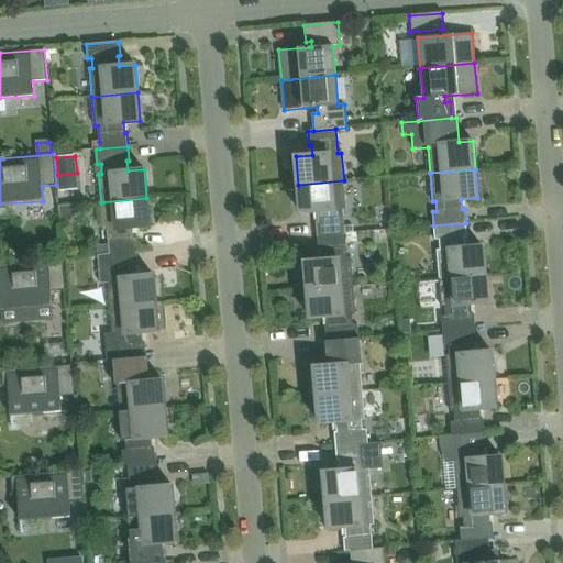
[(346,209),(344,180),(298,185),(300,213),(317,211),(318,222),(316,222),(317,236),(345,233),(343,209),(346,209)]
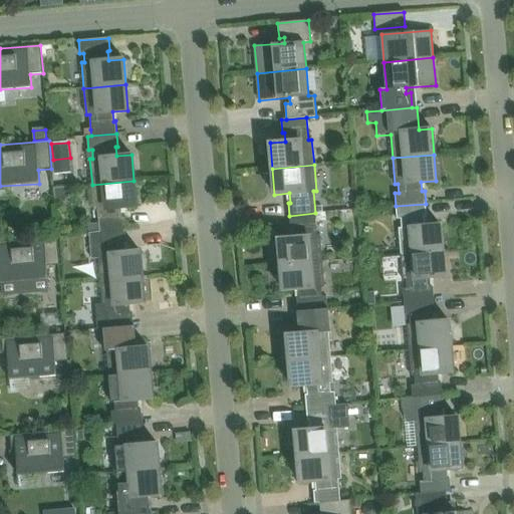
[(137,207),(134,181),(92,185),(94,210),(97,210),(99,232),(125,230),(124,217),(121,217),(120,208),(137,207)]
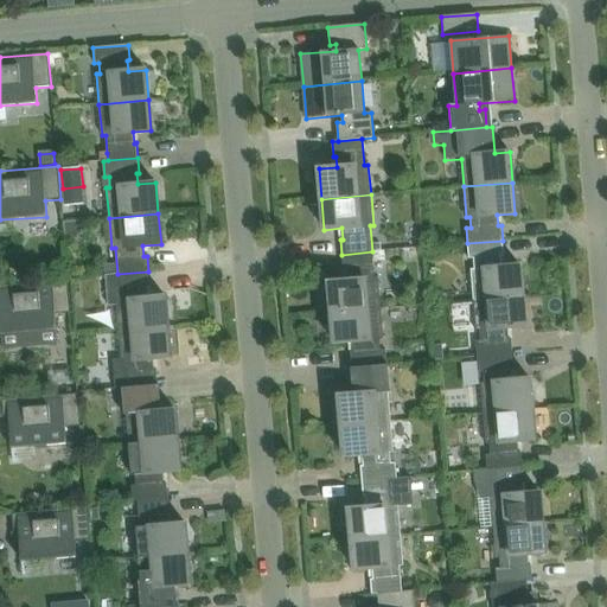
[(471,269),(473,300),(523,295),(519,266),(502,267),(500,256),(504,256),(503,241),(467,243),(468,259),(473,259),(474,269),(471,269)]
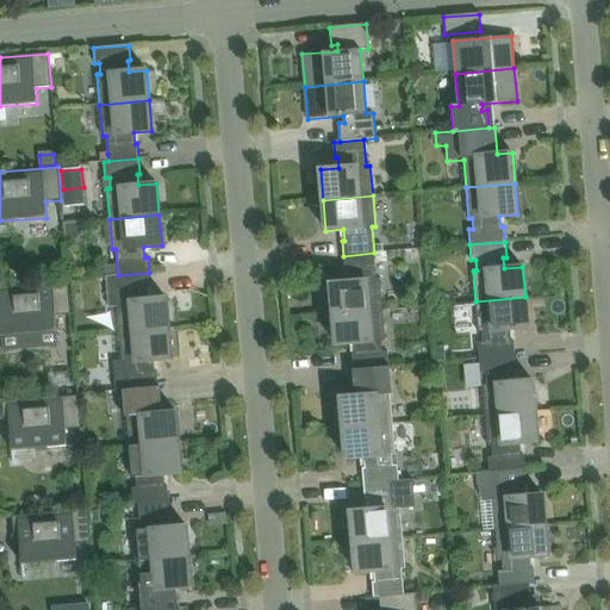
[(330,284),(332,315),(383,310),(380,279),(377,279),(374,253),(343,256),(344,272),(347,271),(348,282),(330,284)]
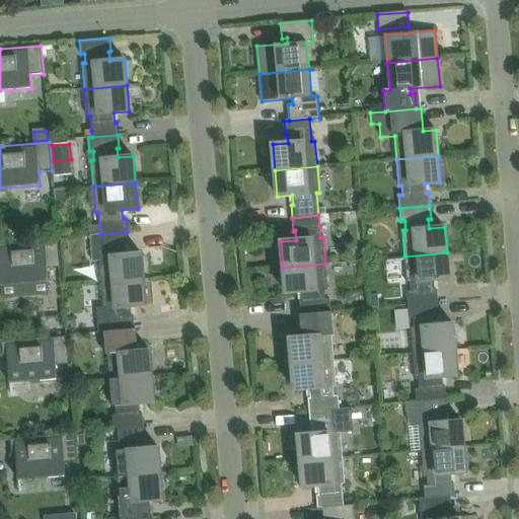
[(329,215),(319,216),(320,224),(329,223),(329,215)]
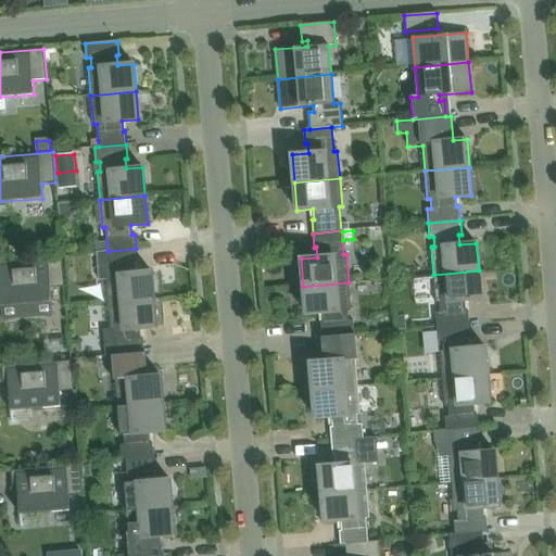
[(100,279),(106,279),(109,303),(154,300),(151,272),(135,273),(134,263),(137,263),(136,249),(108,251),(103,251),(98,252),(100,279)]
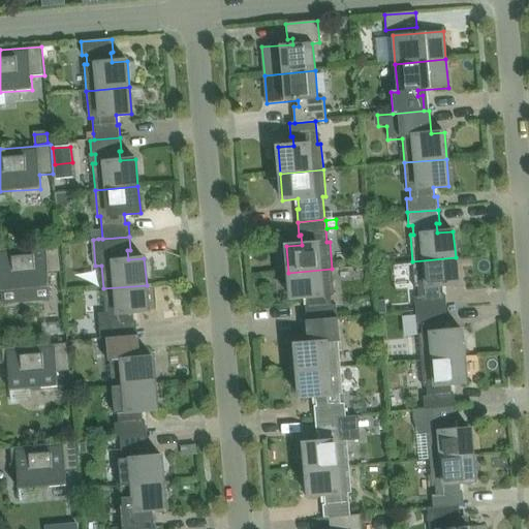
[(59,244),(0,249),(0,277),(2,304),(4,303),(3,291),(50,287),(48,274),(62,273),(59,244)]
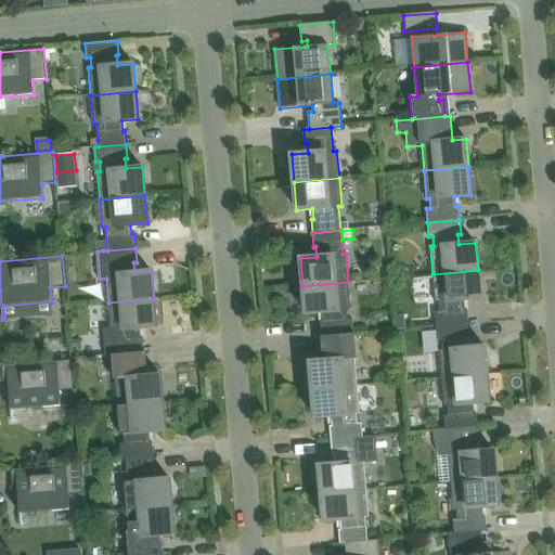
[(435,312),(436,326),(468,323),(467,310),(464,310),(464,300),(480,298),(478,270),(433,274),(435,302),(438,301),(439,312),(435,312)]
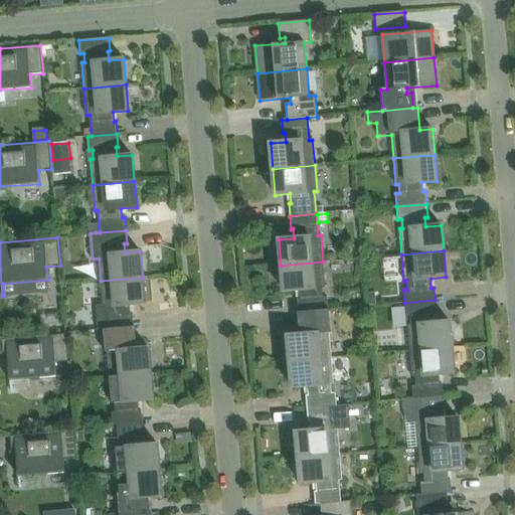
[(297,299),(298,312),(327,310),(328,310),(327,297),(323,297),(322,288),(325,288),(323,262),(281,266),(284,291),(299,290),(300,299),(297,299)]
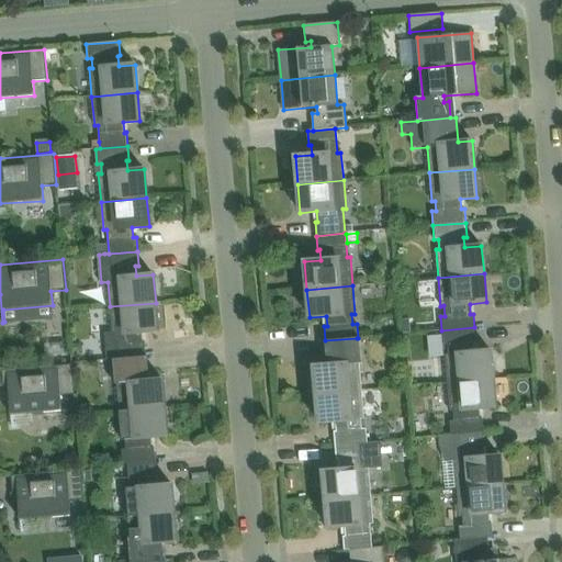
[(158,332),(156,303),(110,306),(112,332),(105,333),(108,359),(113,359),(146,356),(145,343),(143,343),(142,333),(158,332)]
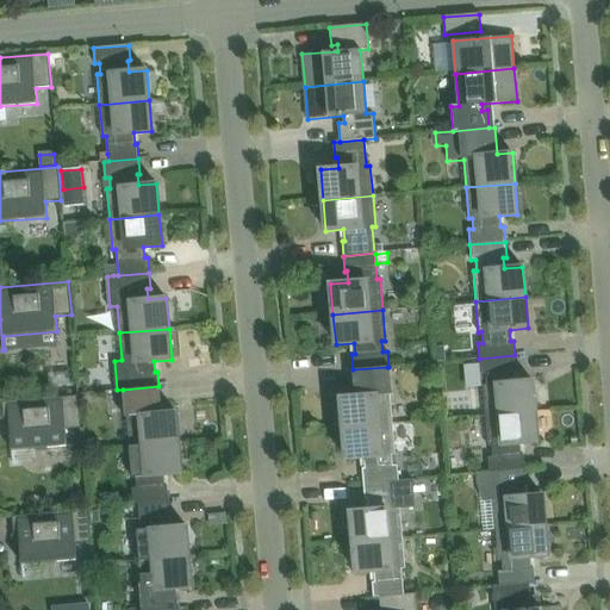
[(435,348),(435,362),(444,361),(444,347),(435,348)]
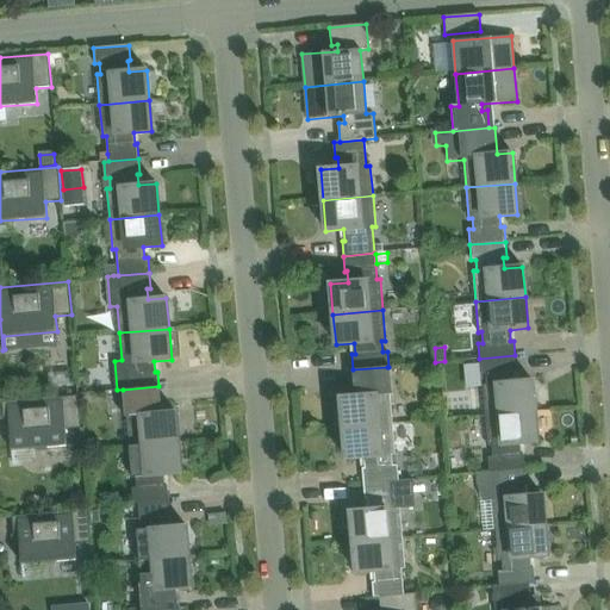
[(483,385),(486,416),(535,411),(533,380),(515,383),(514,371),(516,371),(515,355),(479,359),(481,374),(486,373),(486,385),(483,385)]
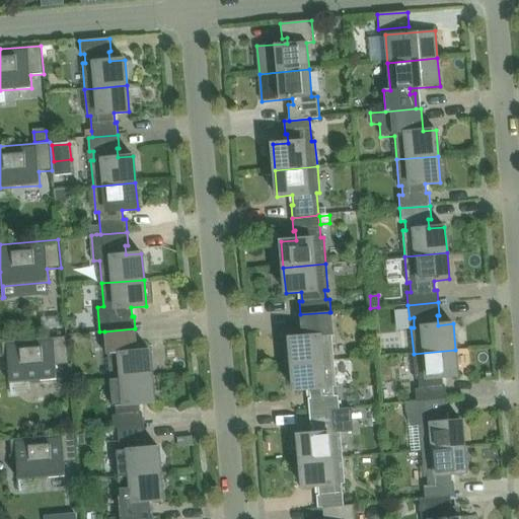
[(334,361),(329,312),(300,314),(302,337),(290,338),(292,364),(334,361)]
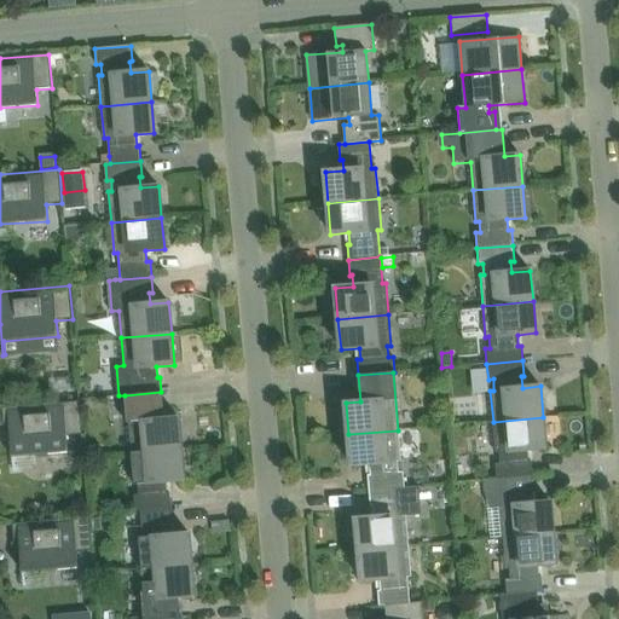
[(59,377),(56,382),(56,388),(61,393),(68,393),(71,388),(71,381),(67,377),(59,377)]
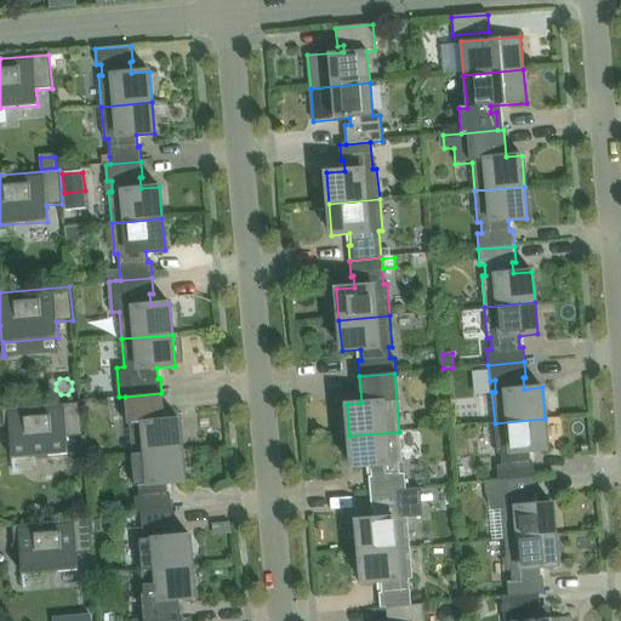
[(129,423),(131,455),(182,450),(180,419),(161,421),(160,410),(163,409),(161,393),(125,397),(126,412),(131,412),(132,423),(129,423)]
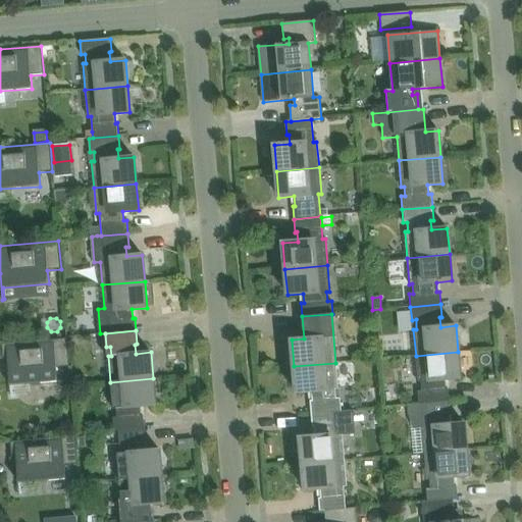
[(66,338),(1,344),(3,360),(7,360),(11,397),(12,397),(11,385),(57,381),(56,368),(69,367),(66,338)]
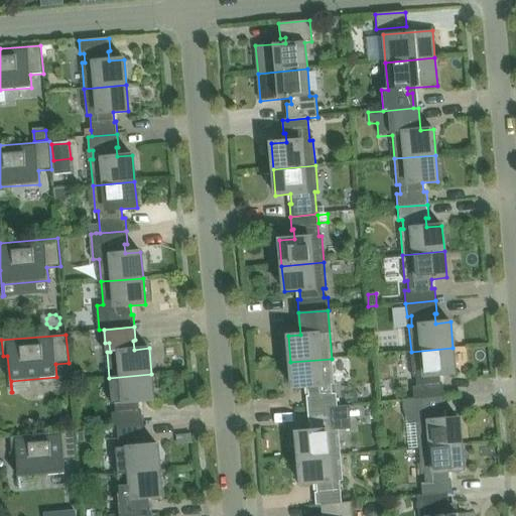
[(413,387),(414,400),(443,397),(442,384),(440,384),(439,375),(455,374),(453,348),(411,352),(413,378),(416,377),(417,386),(413,387)]
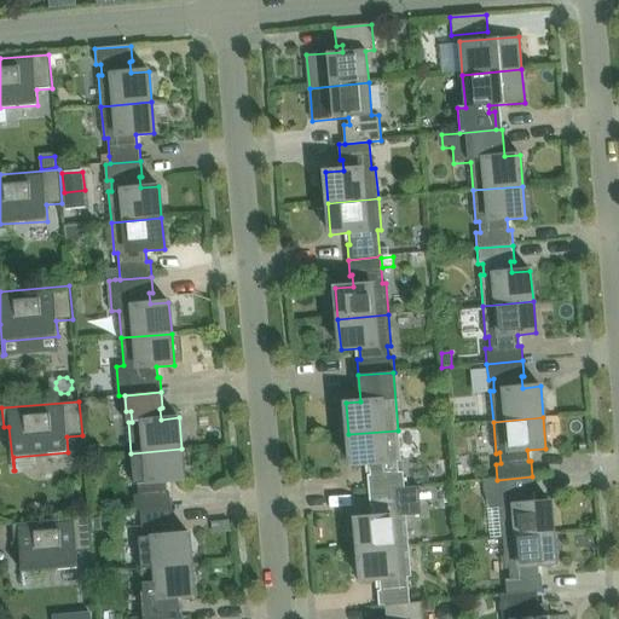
[(368,475),(369,491),(405,487),(403,472),(398,473),(398,462),(401,461),(398,431),(348,434),(351,466),(369,464),(370,475),(368,475)]
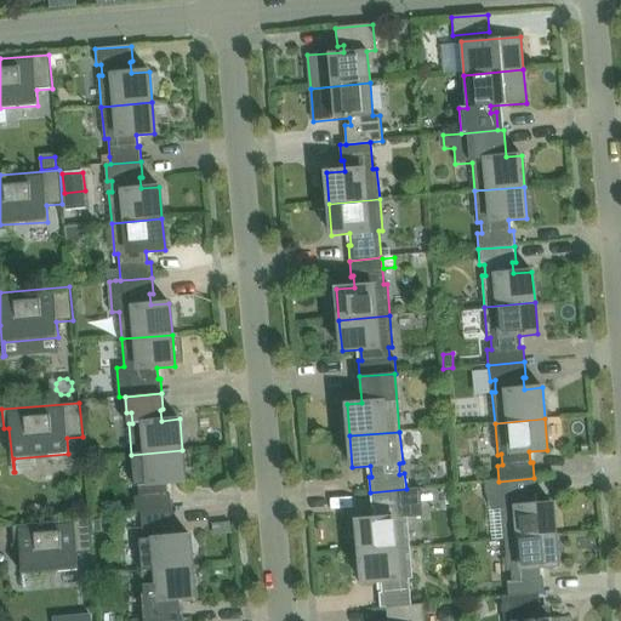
[(101,446),(89,448),(90,459),(102,459),(101,446)]
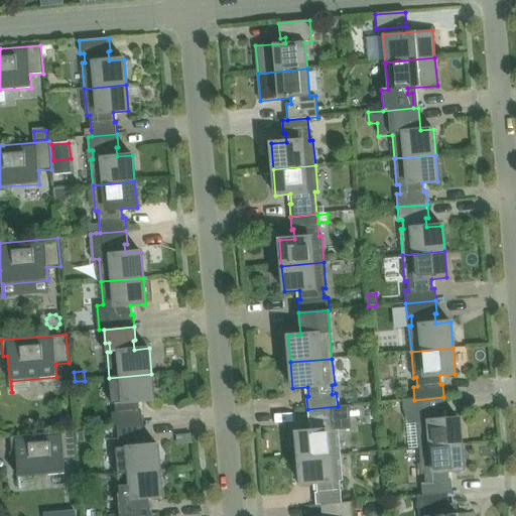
[(153,400),(151,374),(109,378),(112,404),(115,403),(116,412),(112,413),(113,426),(117,426),(142,423),(141,410),(139,411),(138,401),(153,400)]
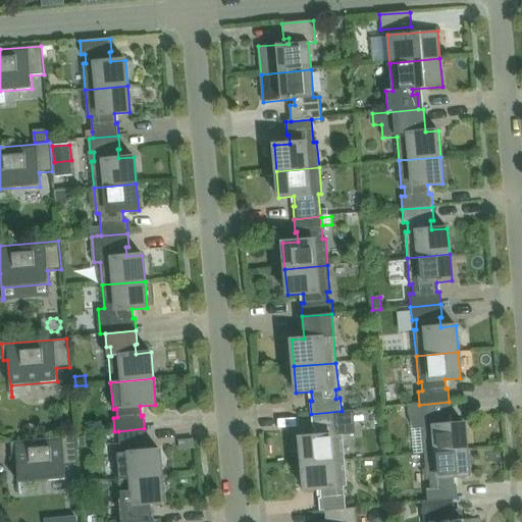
[(422,427),(424,454),(466,450),(464,423),(449,424),(448,415),(450,415),(449,402),(419,405),(420,418),(424,417),(425,426),(422,427)]
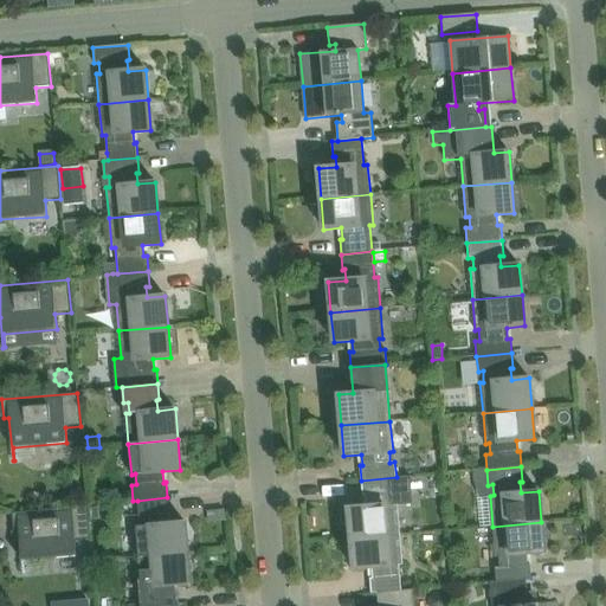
[(348,508),(350,539),(400,534),(398,503),(394,504),(393,492),(398,492),(397,477),(361,481),(362,496),(365,496),(366,507),(348,508)]
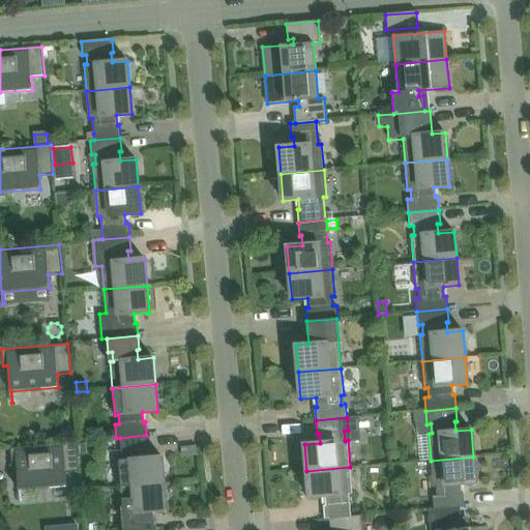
[(119,461),(121,487),(164,483),(162,457),(146,458),(145,448),(148,448),(146,435),(120,438),(122,460),(119,461)]
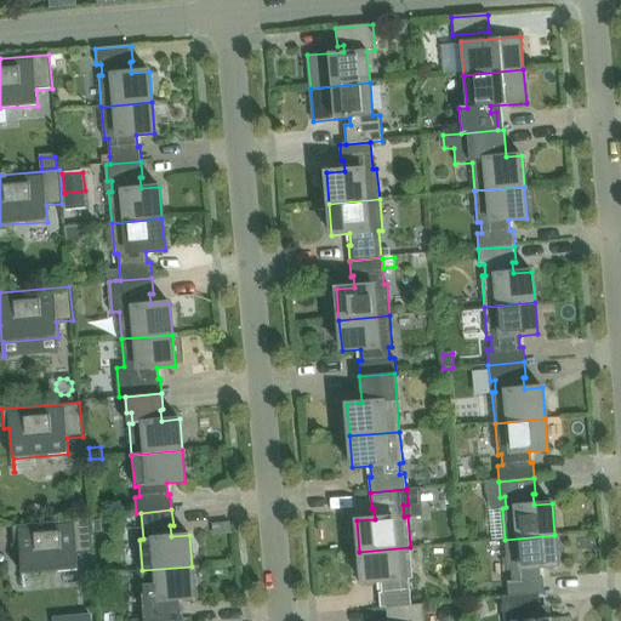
[(92,552),(90,518),(12,525),(13,545),(20,545),(23,588),(26,588),(24,574),(78,570),(77,553),(92,552)]
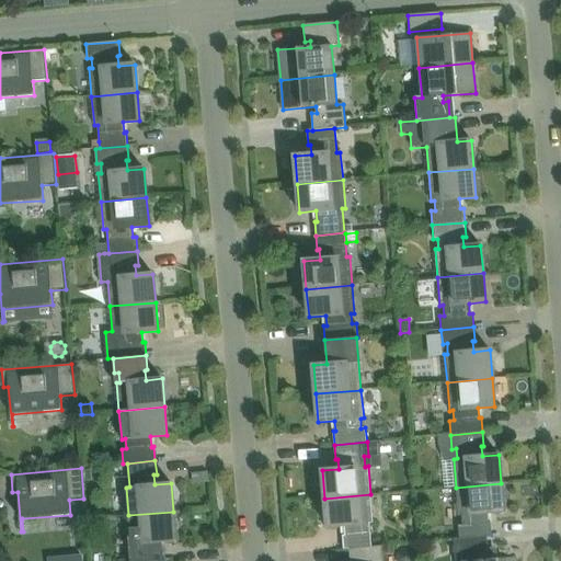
[(488,513),(503,512),(501,483),(456,488),(458,515),(461,515),(462,525),(458,526),(459,539),(454,540),(455,556),(488,553),(487,537),(492,537),(491,523),(488,523),(488,513)]
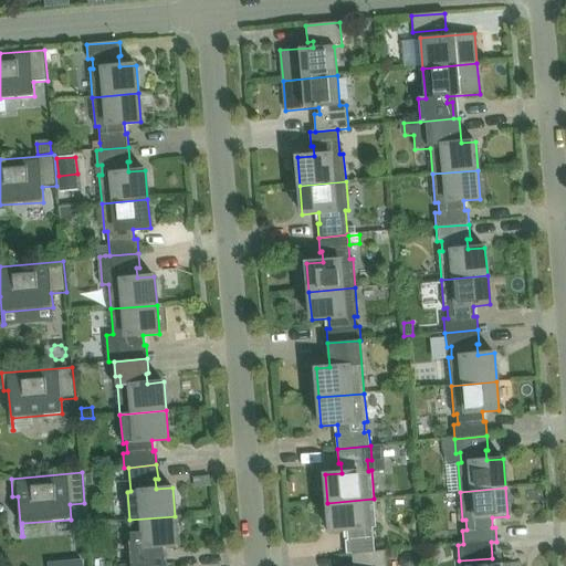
[(346,554),(352,554),(375,552),(373,527),(376,527),(374,499),(327,503),(331,532),(347,530),(347,540),(345,541),(346,554)]
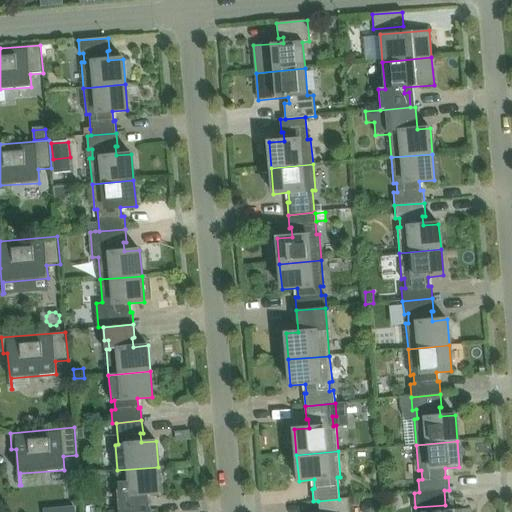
[(119,510),(119,511),(149,511),(149,503),(146,503),(146,494),(161,493),(158,467),(117,470),(119,496),(122,496),(123,505),(119,505),(119,510)]
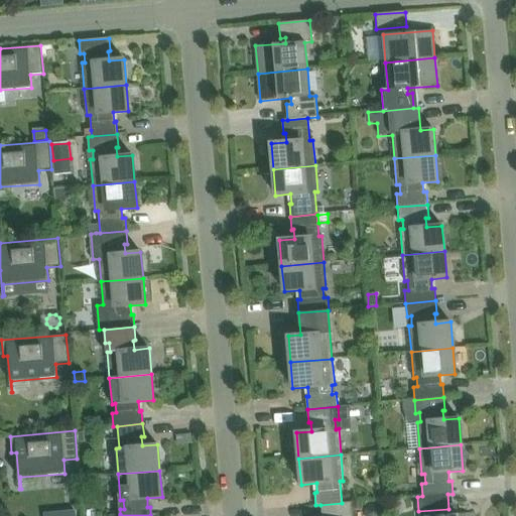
[(352,515),(351,502),(342,503),(320,505),(321,515),(352,515)]
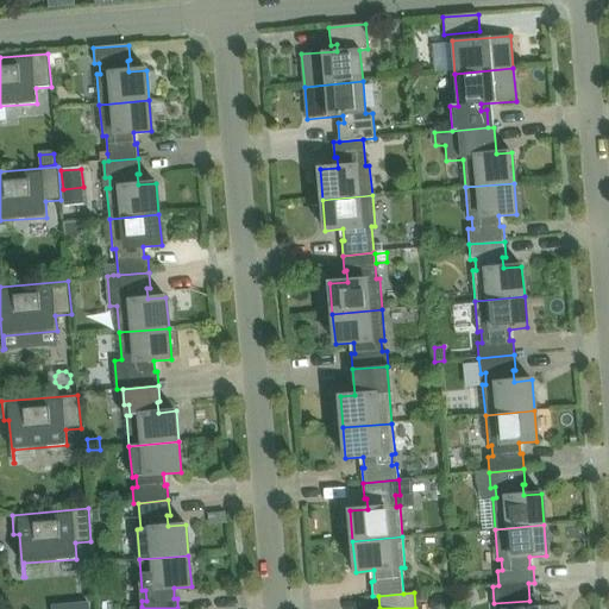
[(434,596),(431,603),(432,608),(451,608),(451,600),(444,595),(434,596)]
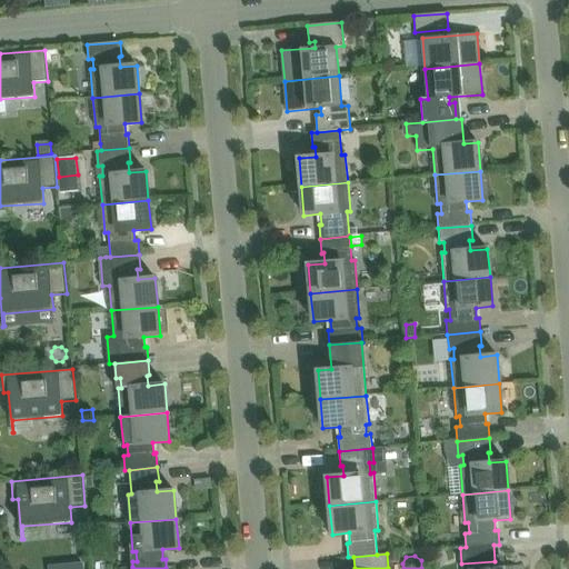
All buildings are outlined.
